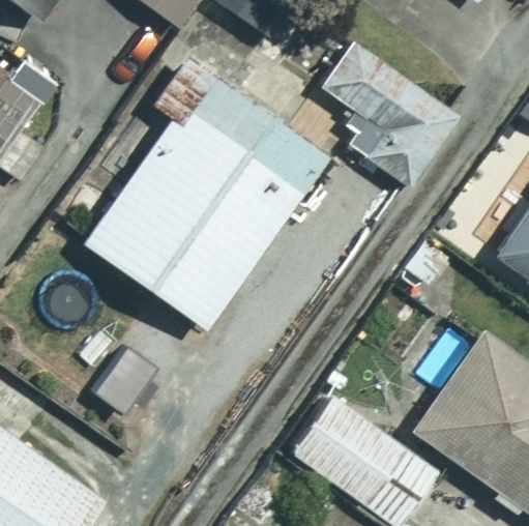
[(134,0),(181,33),(203,0),(6,0),(39,22),(54,0),(134,0)]
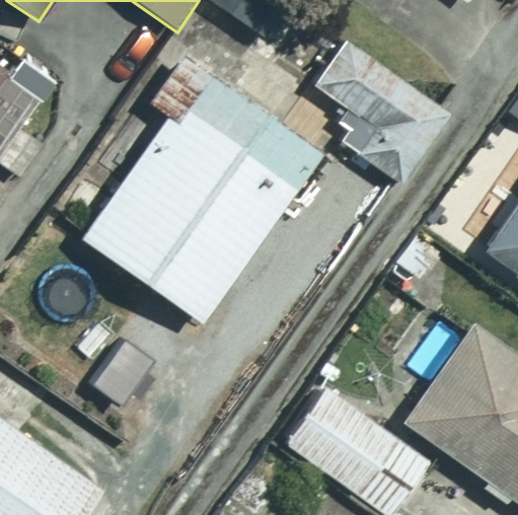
[(447,115),(342,42),(312,83),(355,113),(336,140),(398,185),(447,115)]
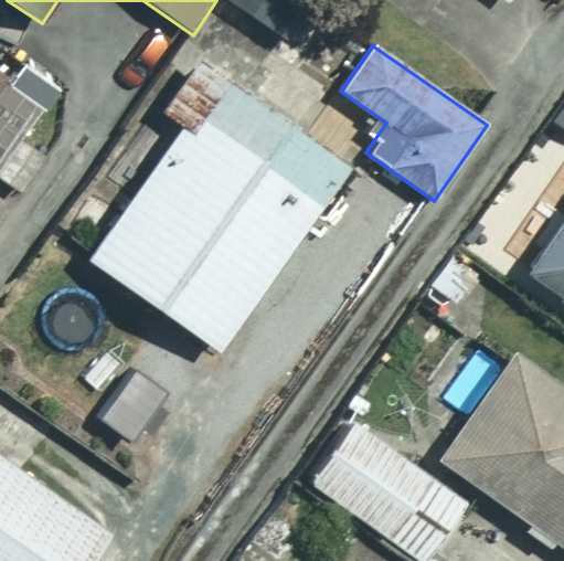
[(349,165),(201,60),(163,114),(183,128),(89,260),(216,350),(349,165)]
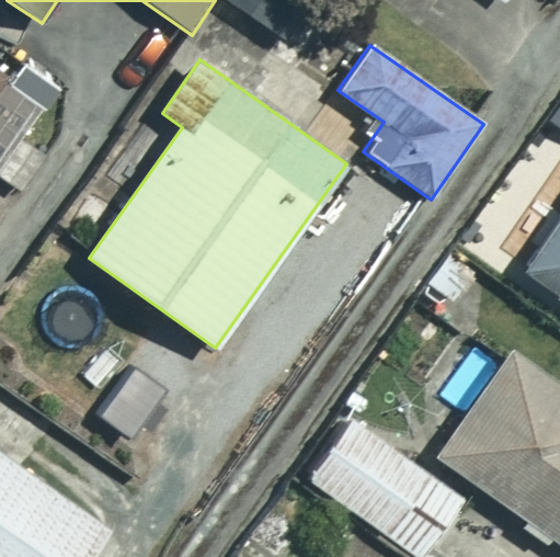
[(0,89),(9,76),(0,69),(0,89)]
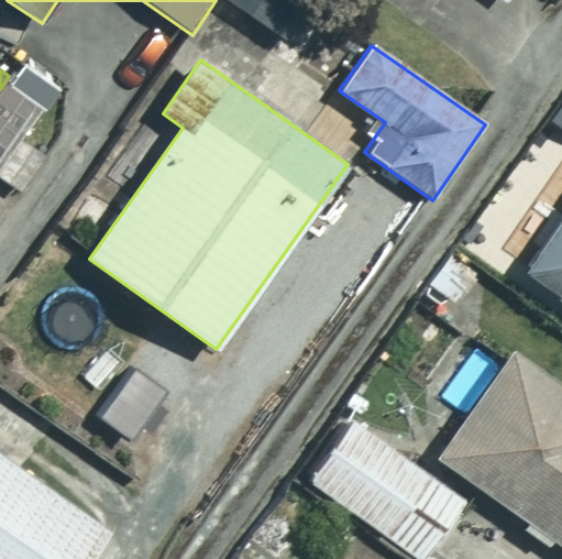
[(561,221),(526,272),(561,296),(561,221)]
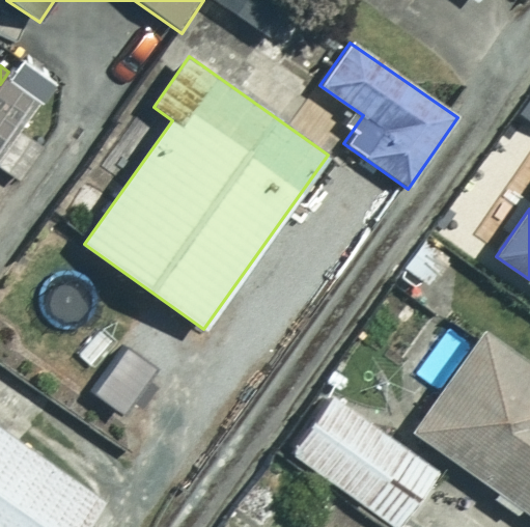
[(529,367),(481,334),(413,434),(495,490),(487,500),(518,521),(524,510),(529,515),(529,367)]
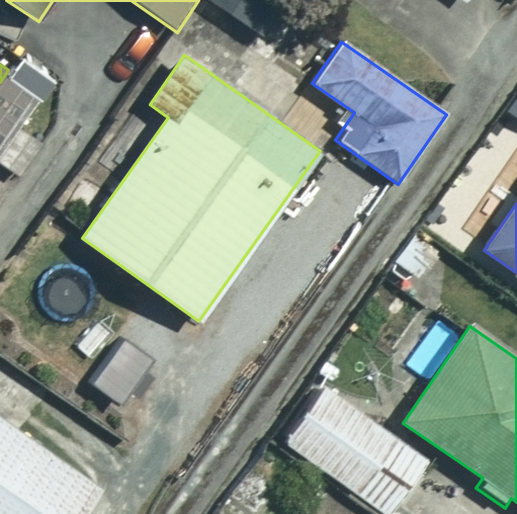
[(428,463),(321,389),(283,443),(384,513),(394,513),(428,463)]
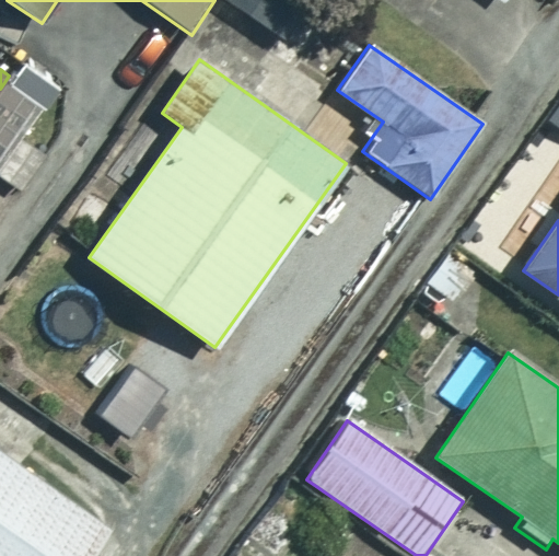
[(91,555),(109,530),(0,454),(0,555),(91,555)]
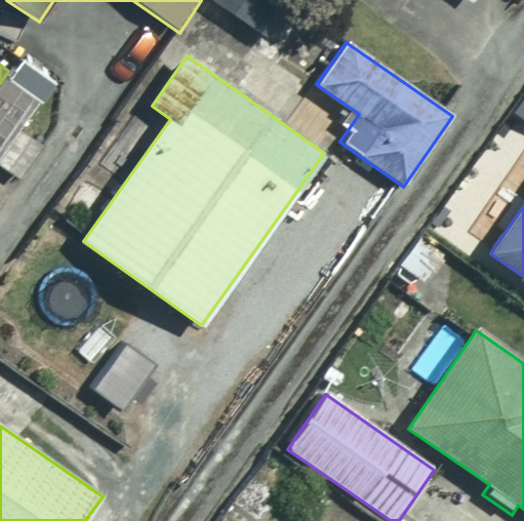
All buildings are outlined.
